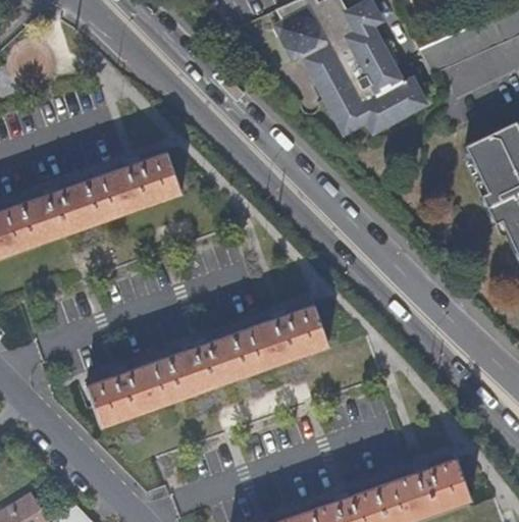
[(278,13),(298,2),(297,0),(268,0),(264,3),(271,17),(278,13)]
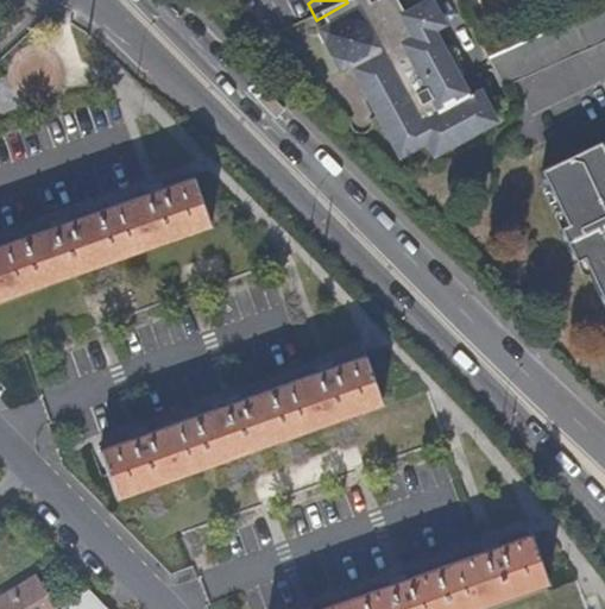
[(465,90),(442,48),(432,25),(443,20),(430,0),(424,0),(405,11),(395,17),(378,12),(372,0),(371,0),(352,0),(347,2),(325,16),(331,29),(320,35),(335,67),(347,62),(395,157),(423,143),(430,156),(496,121),(479,90),(472,93),(468,89),(465,90)]
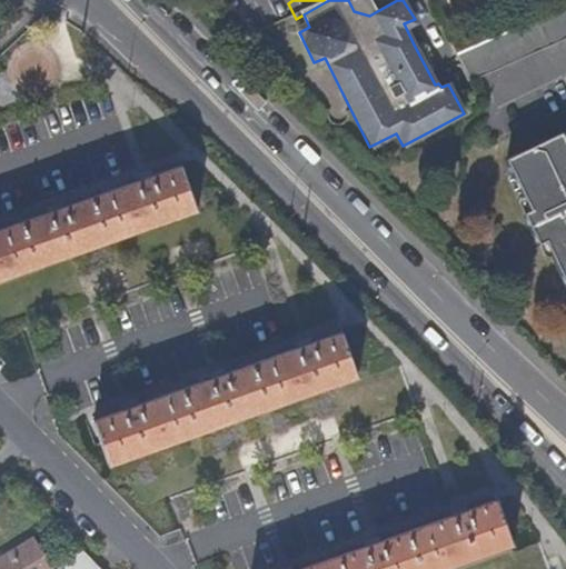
[(379,10),(374,0),(347,0),(348,0),(354,11),(369,16),(379,10)]
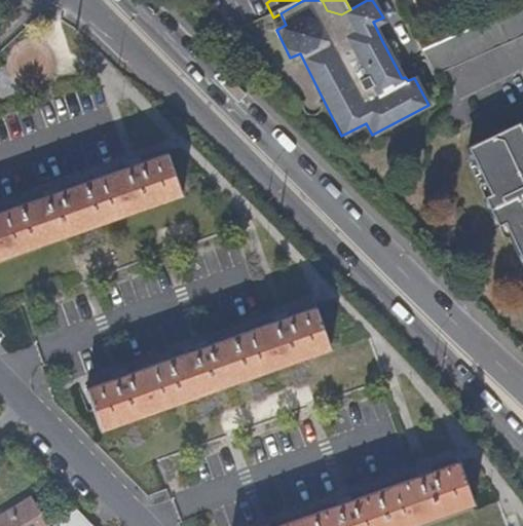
[(437,75),(522,37),(522,3),(422,48),(437,75)]
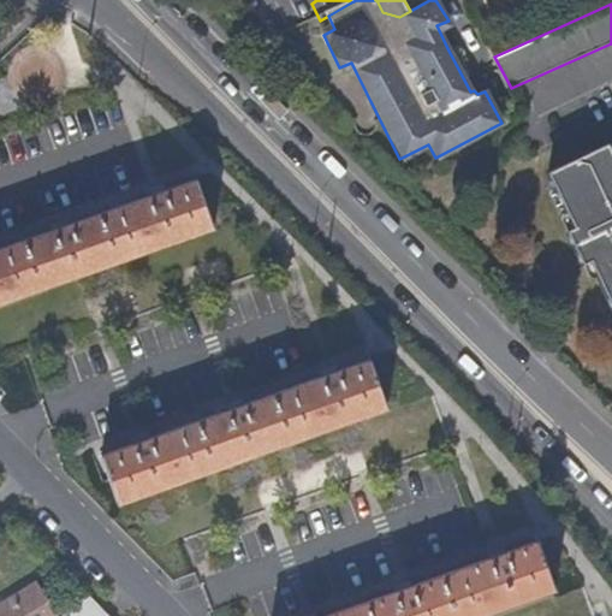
[(611,152),(607,144),(559,169),(546,173),(553,188),(547,193),(557,211),(563,208),(565,215),(559,218),(584,267),(592,264),(610,300),(611,298),(611,152)]
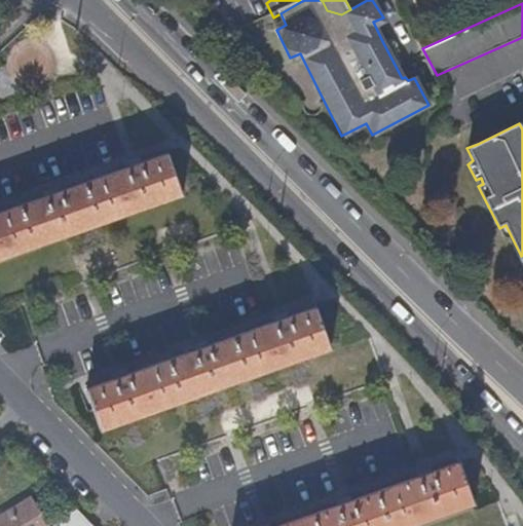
[(0,214),(0,262),(184,195),(169,153),(24,207),(0,214)]
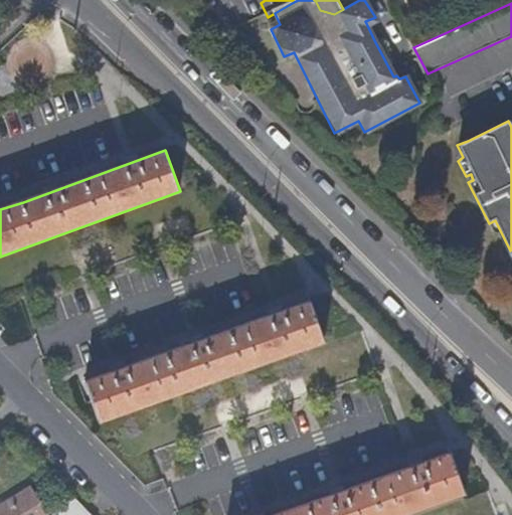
[(326,341),(311,301),(87,383),(102,423),(326,341)]
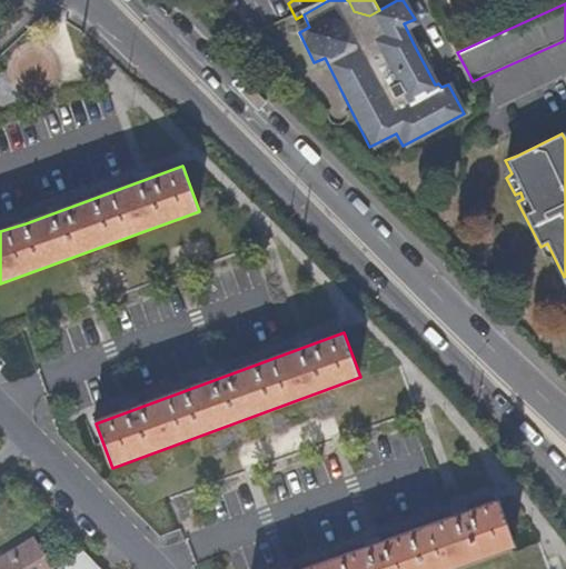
[(305,568),(444,568),(513,543),(497,499),(305,568)]
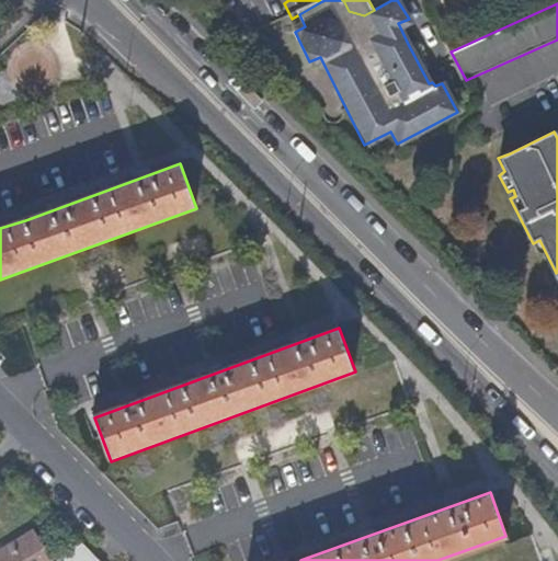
[(53,560),(34,531),(0,552),(0,560),(53,560)]
